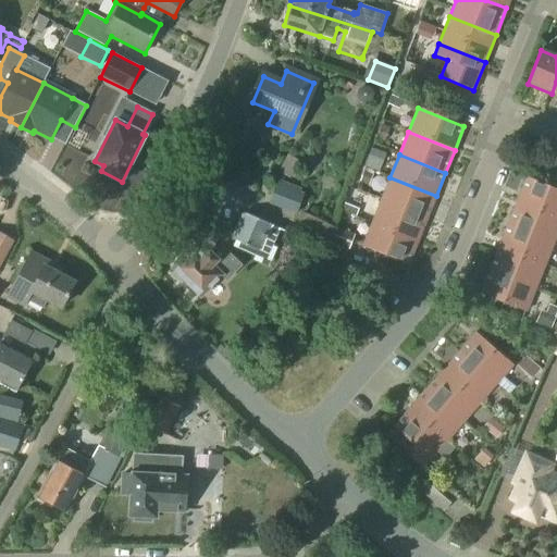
[(363,170),(359,182),(368,184),(372,173),(363,170)]
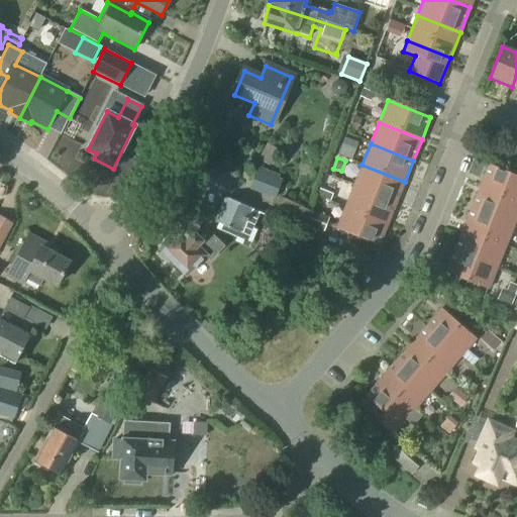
[(396,203),(405,182),(362,165),(353,186),(396,203)]
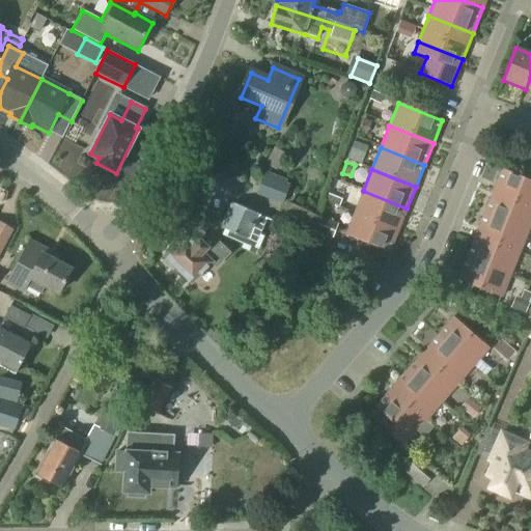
[(530,206),(530,180),(501,169),(493,192),(530,206)]
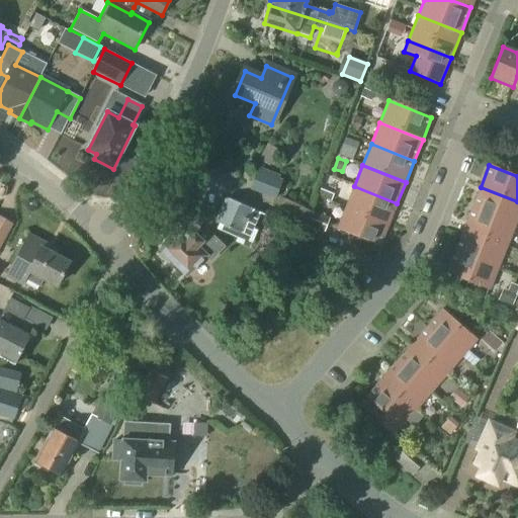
[(275,200),(281,183),(283,177),(279,176),(258,168),(249,190),(275,200)]
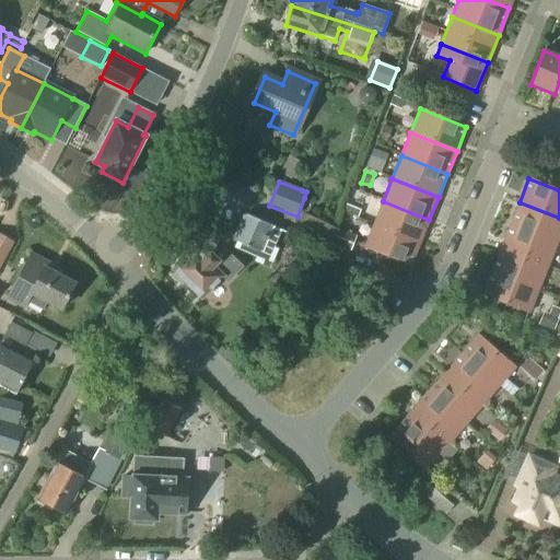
[(420,243),(429,220),(383,201),(373,224),(420,243)]
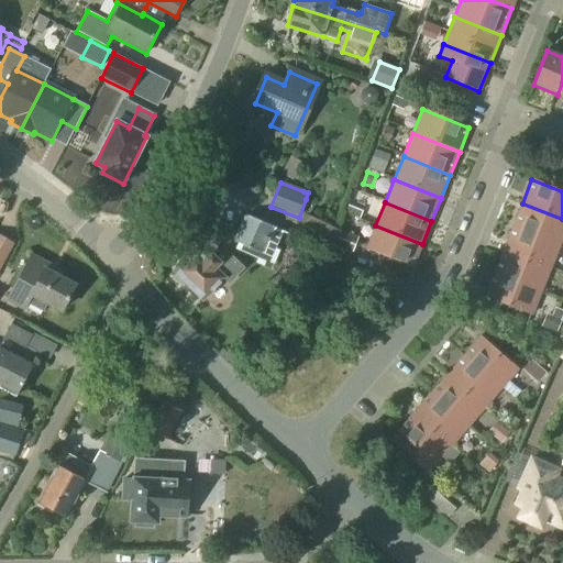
[(560,245),(562,235),(562,219),(522,203),(512,227),(560,245)]
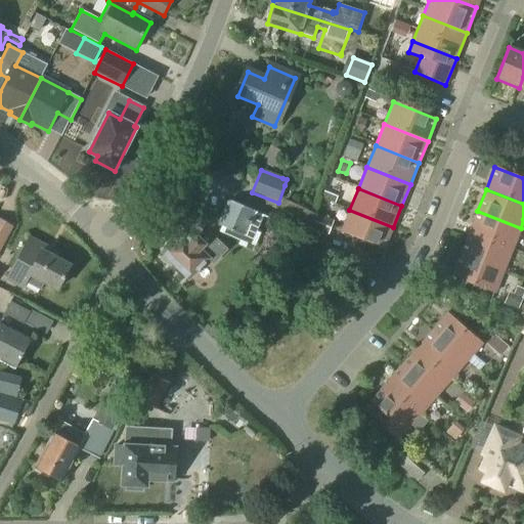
[(309,228),(315,214),(314,214),(281,200),(274,215),(307,229),(308,227),(309,228)]
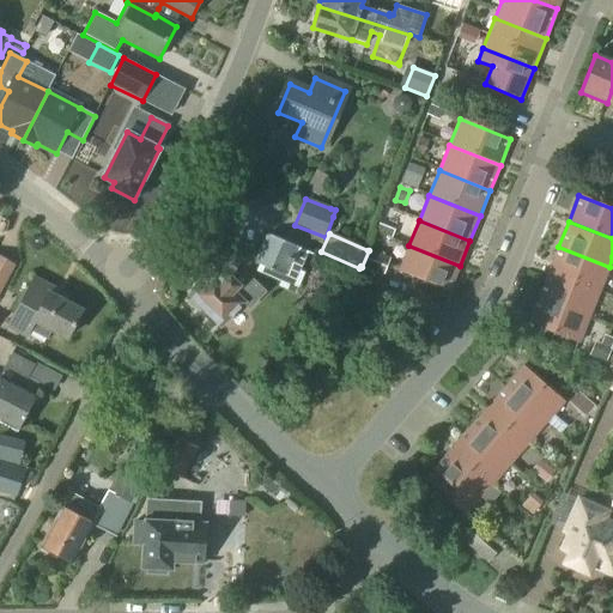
[(285,275),(297,247),(268,235),(256,263),(285,275)]
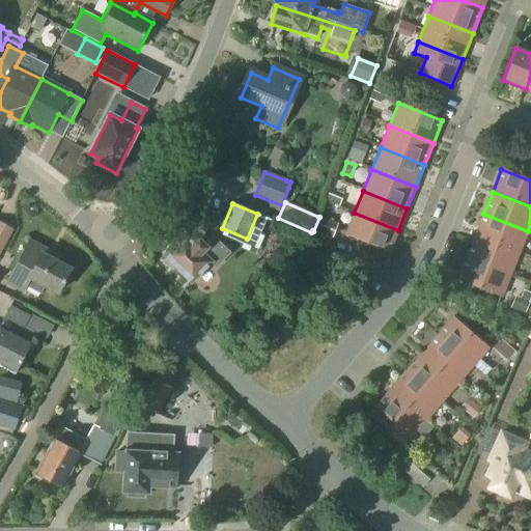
[(389,253),(398,230),(354,213),(345,235),(389,253)]
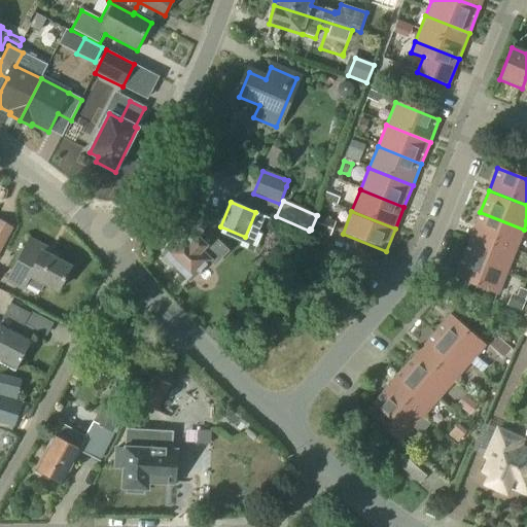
[(515,251),(524,230),(480,212),(471,234),(515,251)]
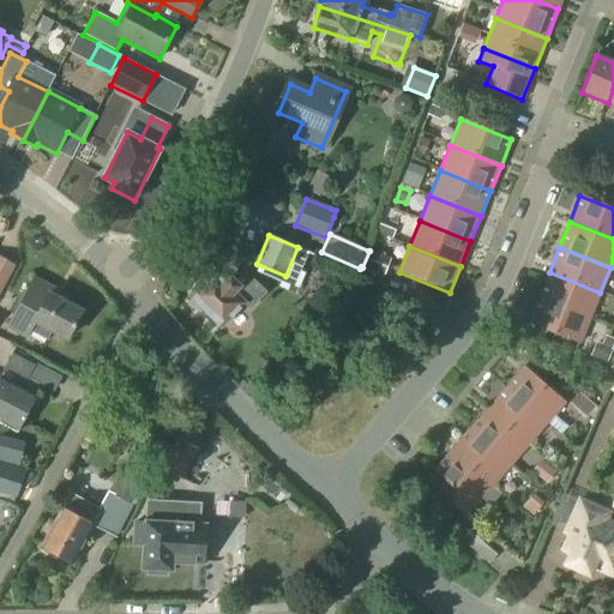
[(369,251),(362,268),(378,275),(384,276),(390,259),(369,251)]
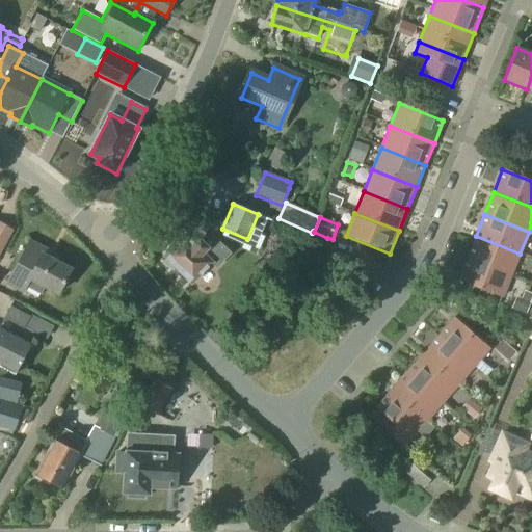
[(185,235),(163,257),(165,260),(164,261),(173,269),(174,268),(191,285),(211,265),(216,269),(231,255),(210,234),(207,236),(194,223),(185,235)]
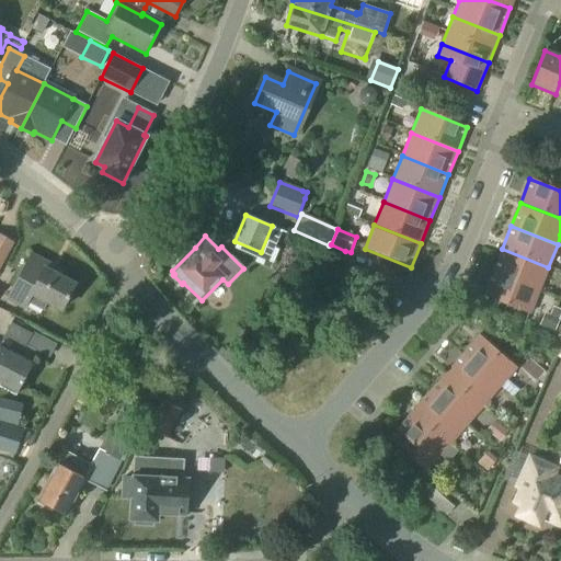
[(539,290),(548,267),(502,249),(492,272),(539,290)]
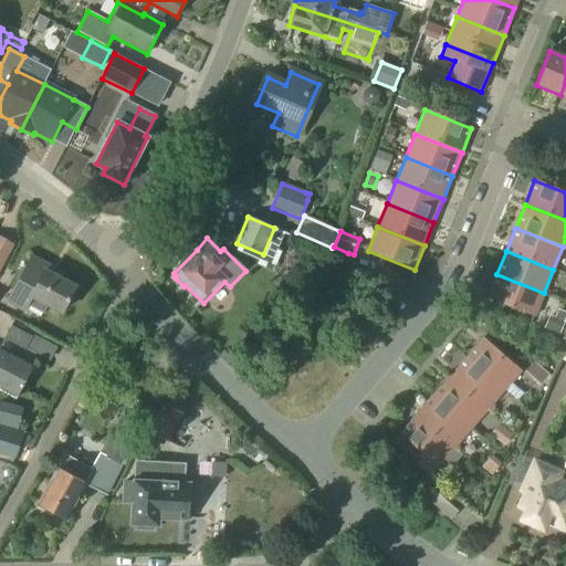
[(62,314),(76,286),(43,270),(46,264),(31,257),(7,303),(24,312),(28,306),(43,314),(48,306),(62,314)]
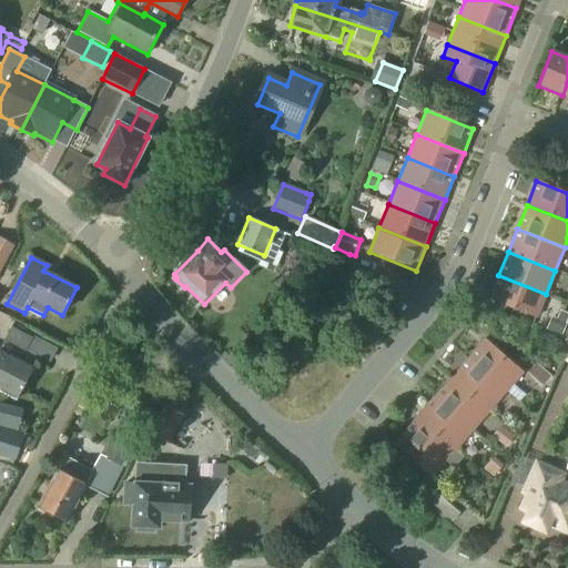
[(536,318),(546,294),(498,275),(489,300),(536,318)]
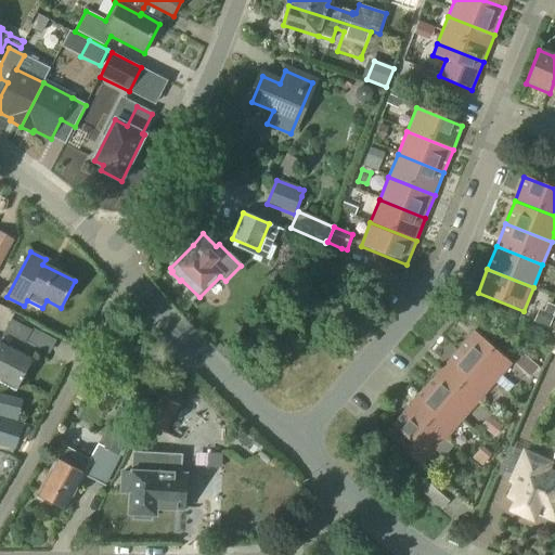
[(539,309),(533,322),(549,328),(547,332),(554,335),(554,319),(553,318),(554,315),(554,311),(554,306),(547,302),(544,311),(539,309)]
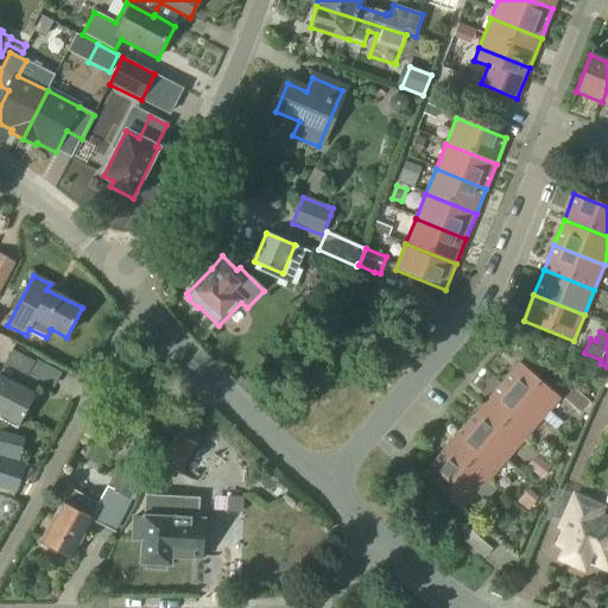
[(0,415),(19,425),(35,394),(21,387),(35,362),(12,350),(0,371),(0,415)]
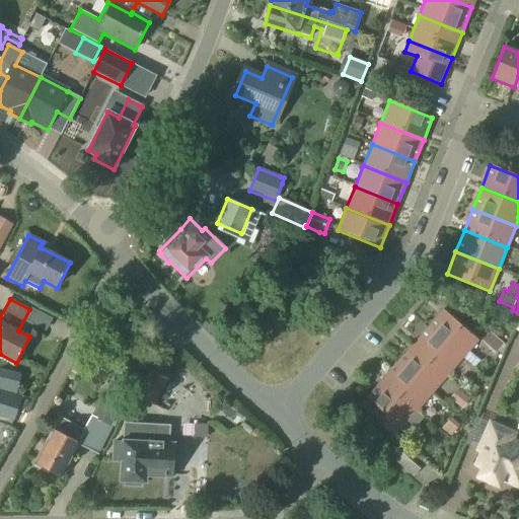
[(460,360),(477,341),(443,310),(426,329),(460,360)]
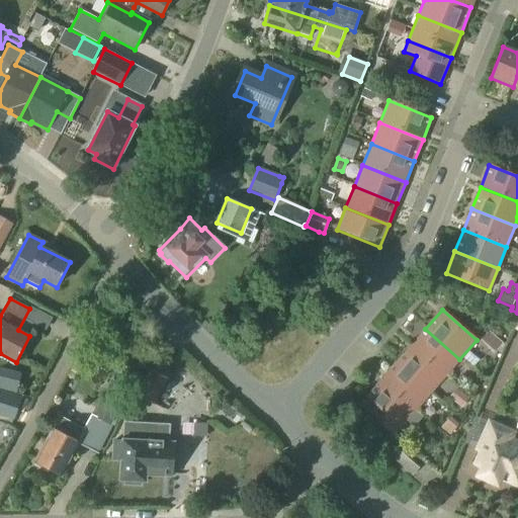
[(443,378),(459,359),(425,329),(409,348),(443,378)]
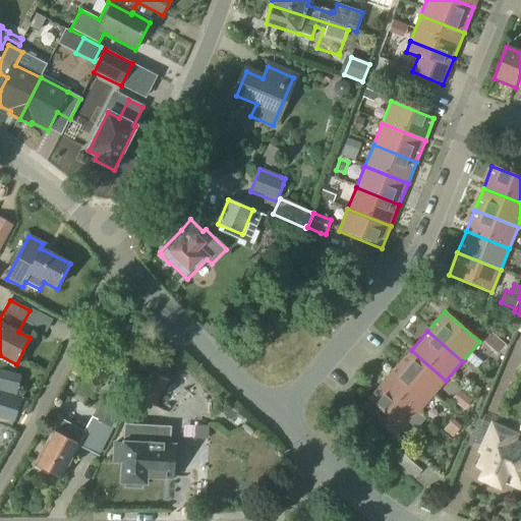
[(491,333),(483,343),(497,355),(506,345),(491,333)]
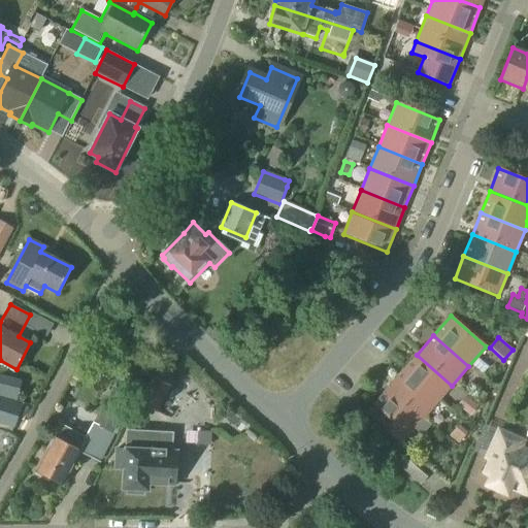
[(435,405),(452,386),(417,355),(399,374),(435,405)]
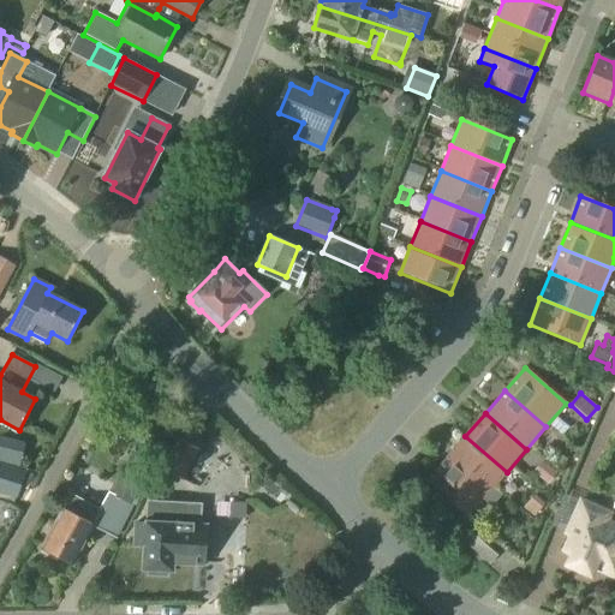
[(173,451),(162,471),(183,482),(198,451),(209,429),(195,422),(184,443),(178,440),(173,451)]
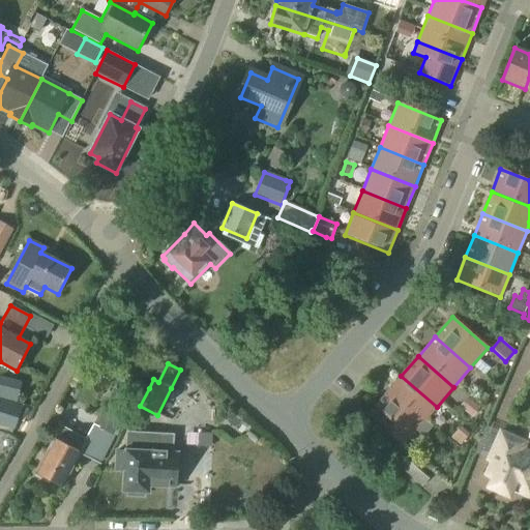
[(419,427),(437,407),(401,376),(384,395),(419,427)]
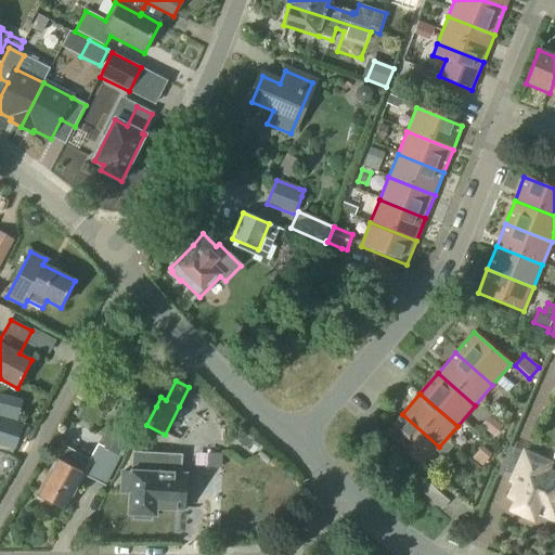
[(105,488),(141,417),(119,407),(99,448),(89,460),(63,446),(56,460),(55,460),(37,495),(65,511),(84,476),(105,488)]
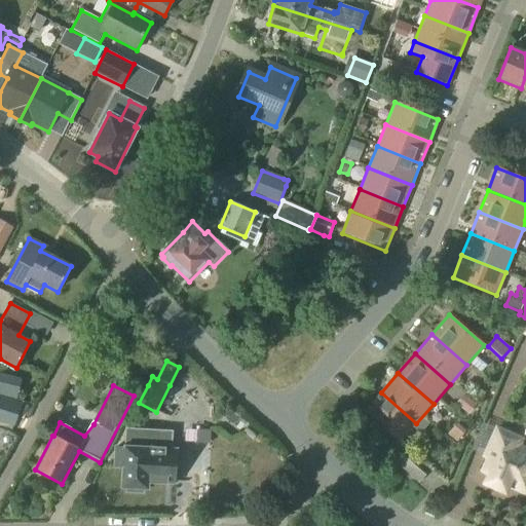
[(475,398),(481,401),(485,393),(479,390),(475,398)]
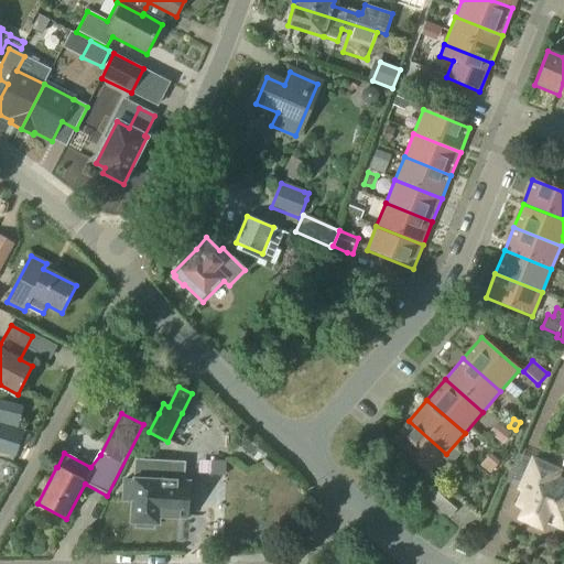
[(429,475),(446,454),(409,421),(398,433),(418,449),(409,458),(429,475)]
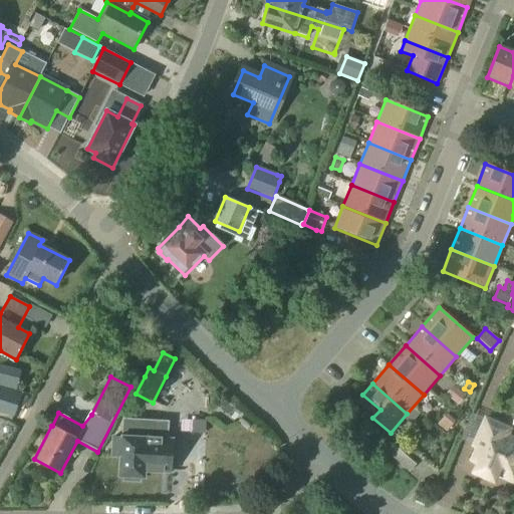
[(21,396),(0,389),(0,402),(2,403),(0,410),(0,414),(13,419),(21,396)]
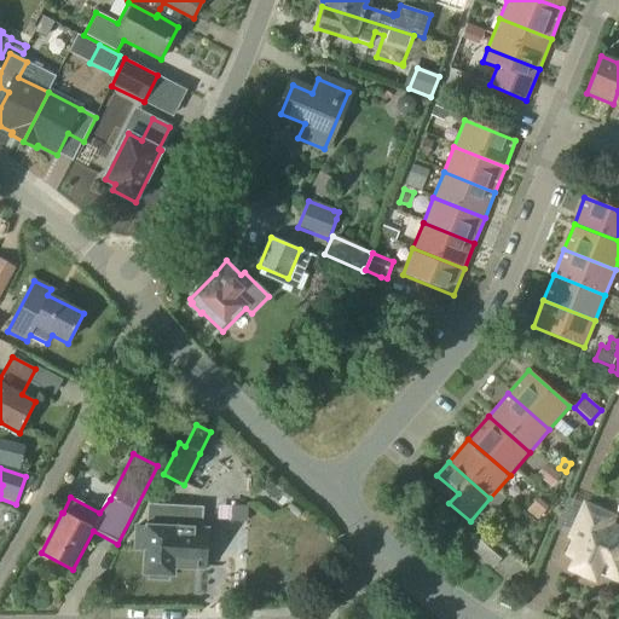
[(539,498),(527,512),(538,520),(549,508),(539,498)]
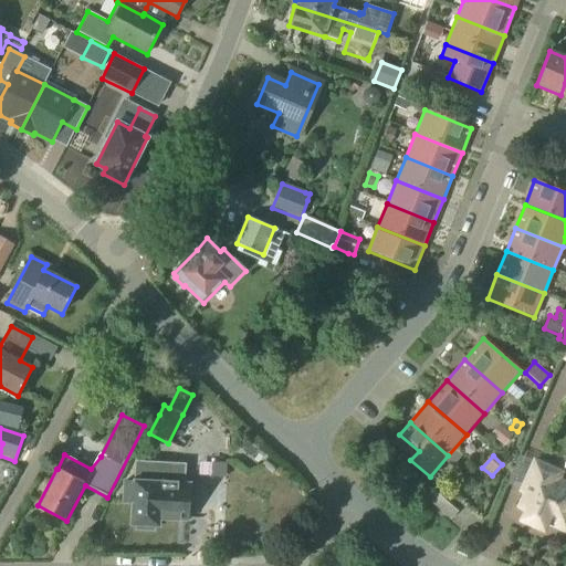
[(271,473),(276,468),(265,459),(261,465),(271,473)]
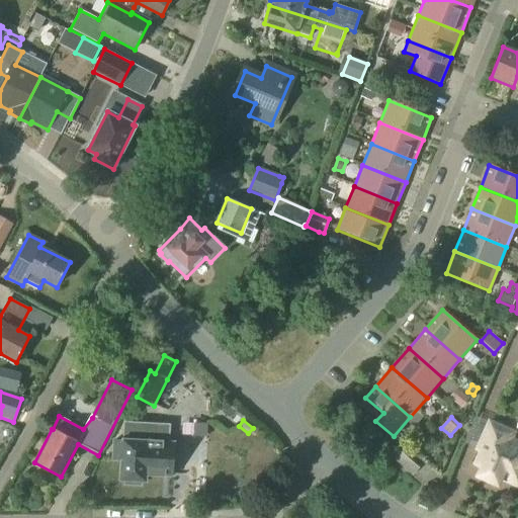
[(114,440),(113,460),(121,460),(120,480),(145,481),(145,473),(172,476),(173,443),(168,443),(170,425),(154,424),(124,423),(123,422),(122,441),(114,440)]
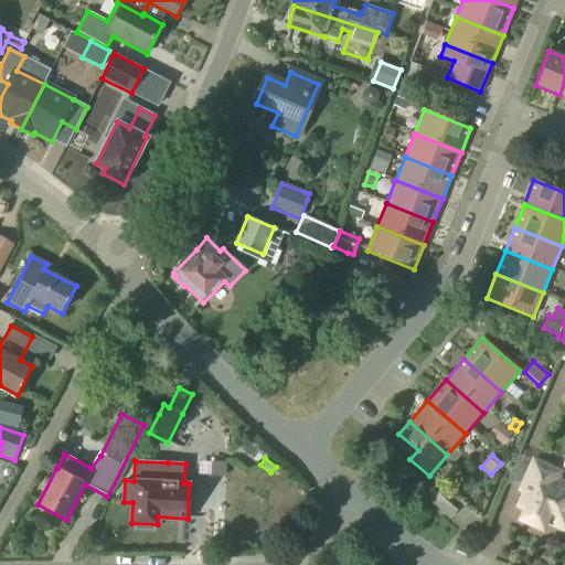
[(225,464),(211,462),(211,477),(224,477),(225,464)]
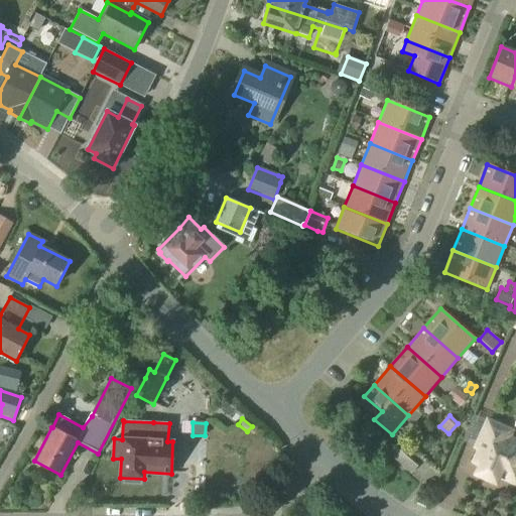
[(511,431),(496,424),(494,428),(485,424),(475,448),(478,449),(475,457),(482,460),(475,475),(495,483),(498,477),(515,484),(515,440),(509,437),(511,431)]
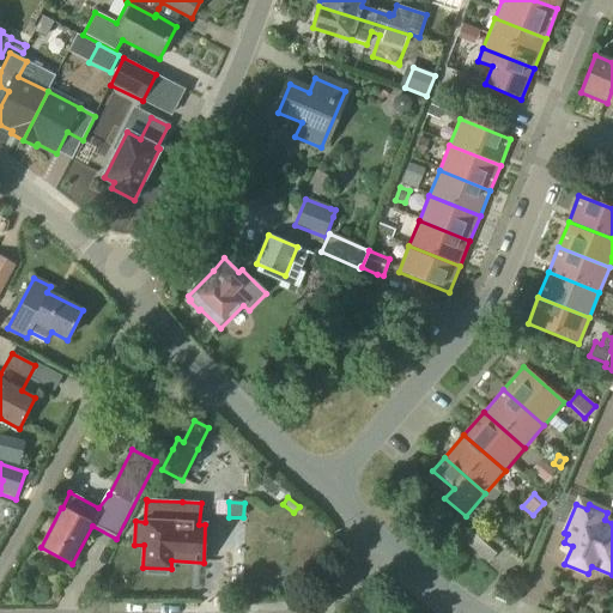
[(474,536),(467,545),(489,563),(496,554),(474,536)]
